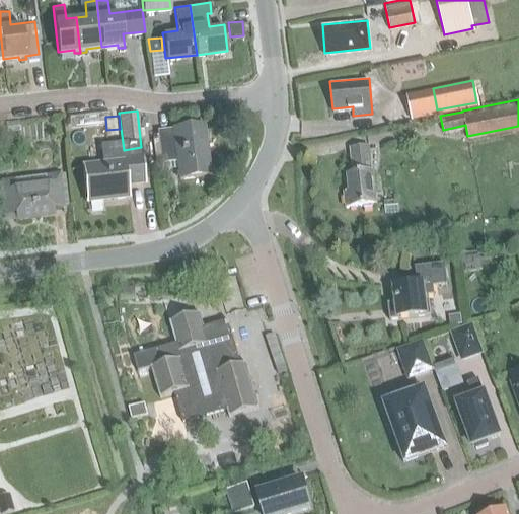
[(209,172),(203,122),(156,127),(160,159),(176,158),(178,175),(209,172)]
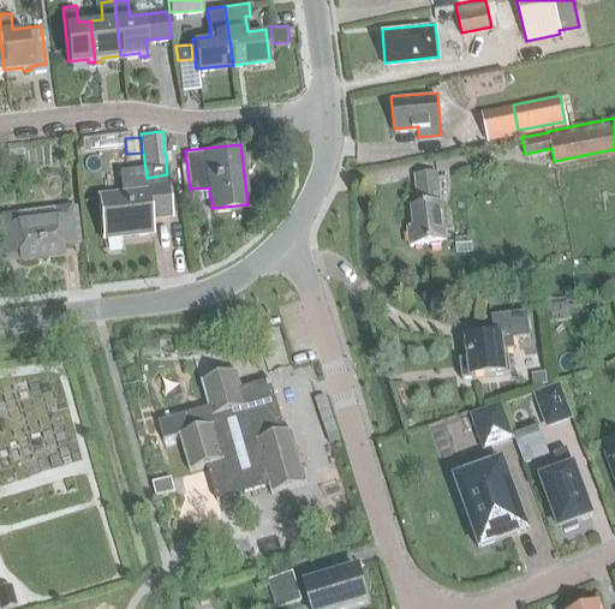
[(440,199),(436,169),(415,172),(418,203),(410,203),(412,224),(407,225),(408,243),(445,238),(441,199),(440,199)]
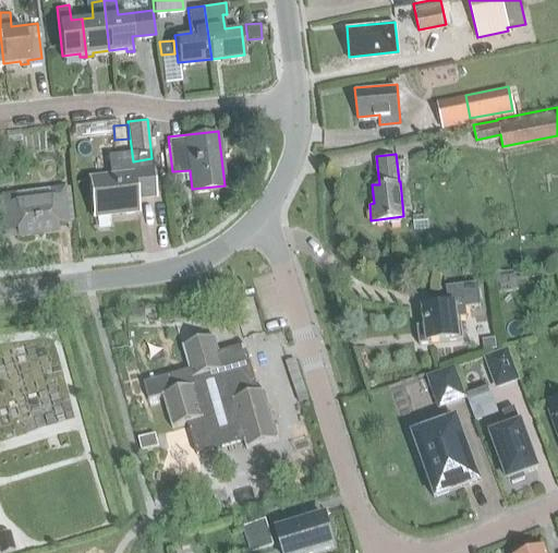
[(155,193),(152,161),(132,165),(132,170),(87,175),(93,214),(138,208),(136,195),(155,193)]
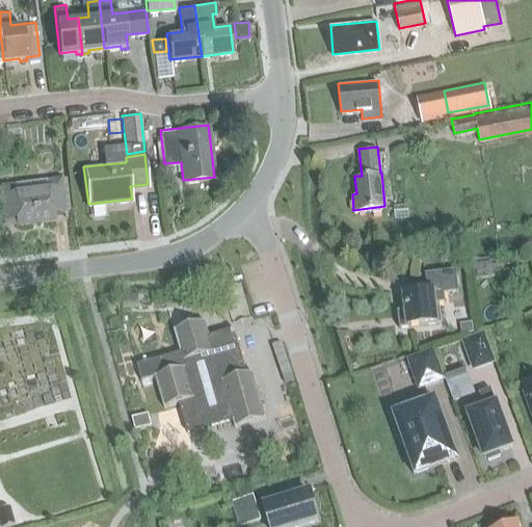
[(63,210),(63,208),(70,207),(65,175),(0,182),(0,186),(4,217),(15,216),(16,222),(54,218),(53,211),(63,210)]
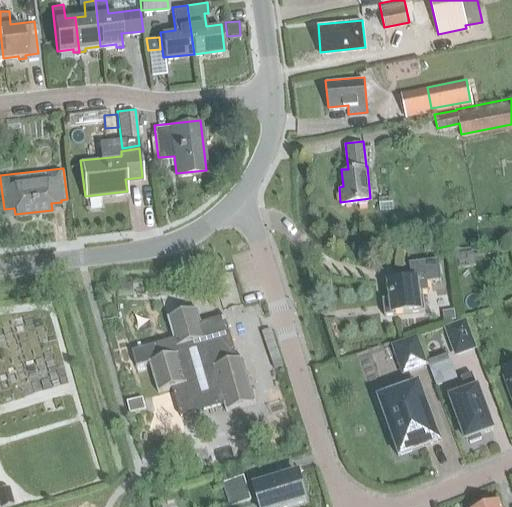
[(440,278),(437,257),(409,260),(411,278),(388,281),(390,295),(381,296),(384,313),(424,308),(422,289),(427,288),(426,279),(440,278)]
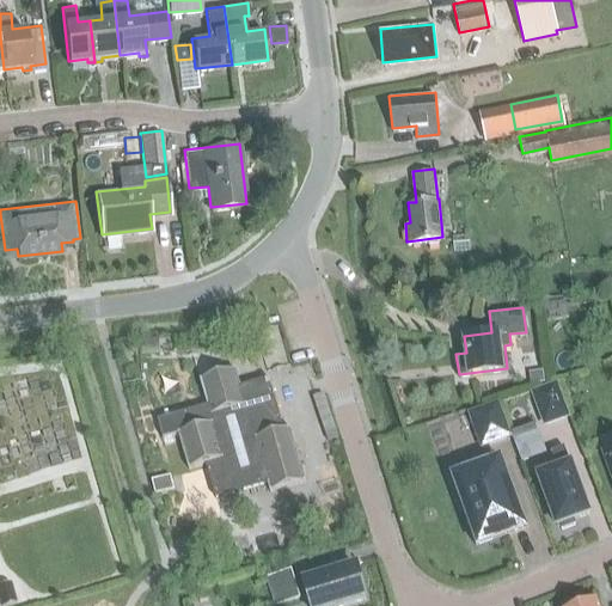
[(239,383),(234,366),(199,375),(207,402),(157,416),(161,435),(177,430),(188,465),(204,460),(214,494),(267,479),(269,488),(305,477),(289,424),(282,426),(269,380),(270,380),(269,375),(265,377),(264,375),(239,383)]
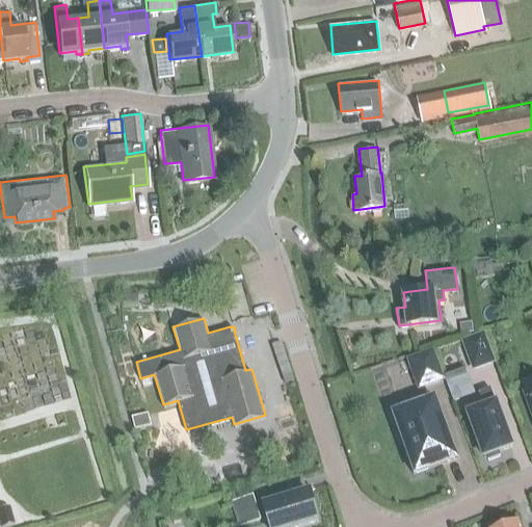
[(491,359),(482,332),(462,339),(473,365),(491,359)]
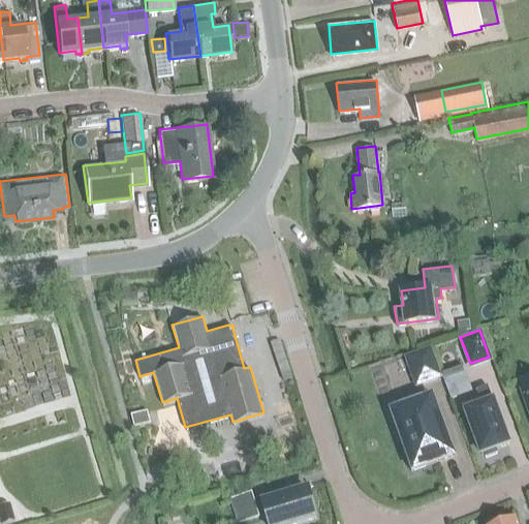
[(439,373),(429,346),(406,355),(415,381),(439,373)]
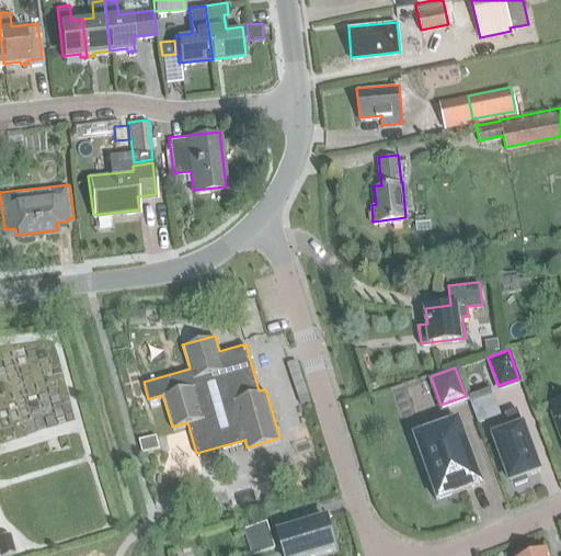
[(470,394),(481,420),(504,410),(493,384),(470,394)]
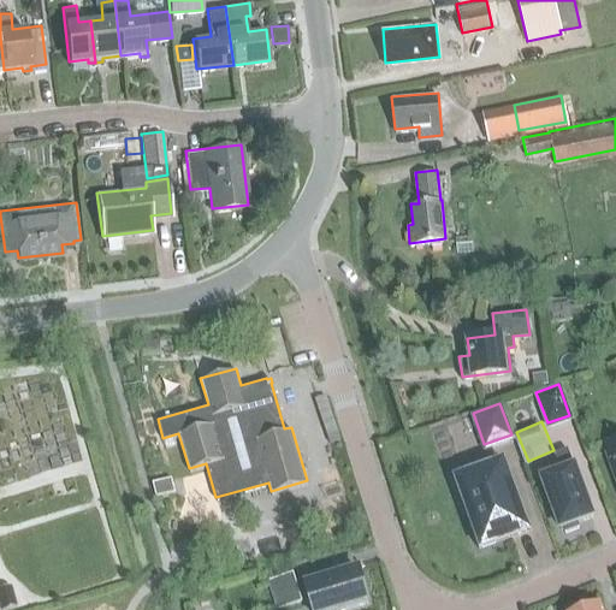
[(591,514),(567,446),(554,450),(561,469),(542,475),(560,526),(562,525),(564,529),(578,523),(576,520),(591,514)]
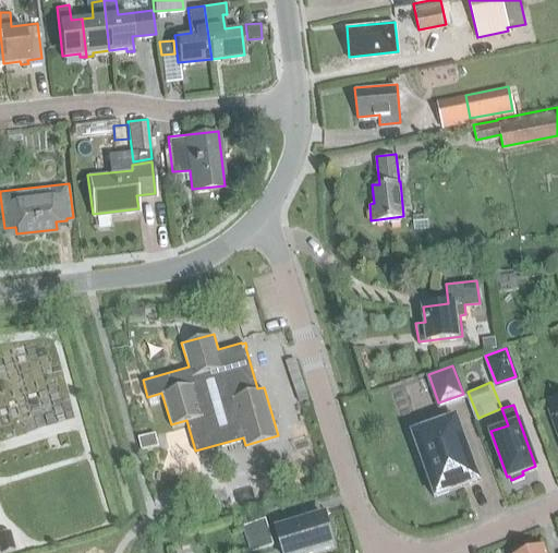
[(557,405),(548,409),(557,433),(557,405)]
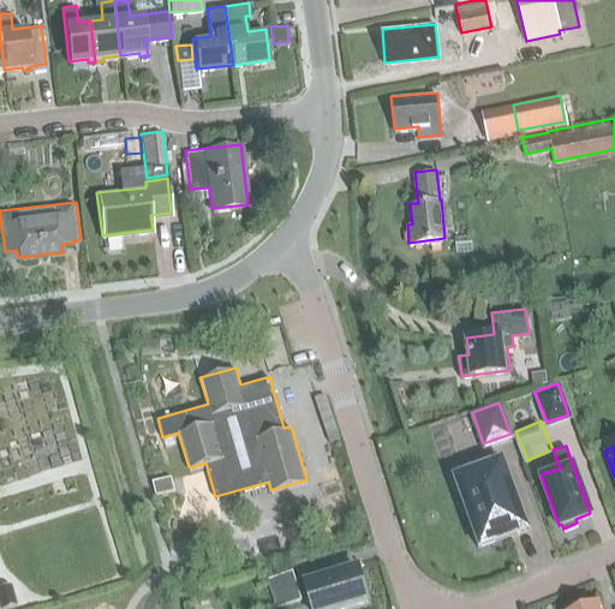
[(513,484),(505,460),(458,477),(467,505),(463,506),(477,543),(524,526),(508,485),(513,484)]
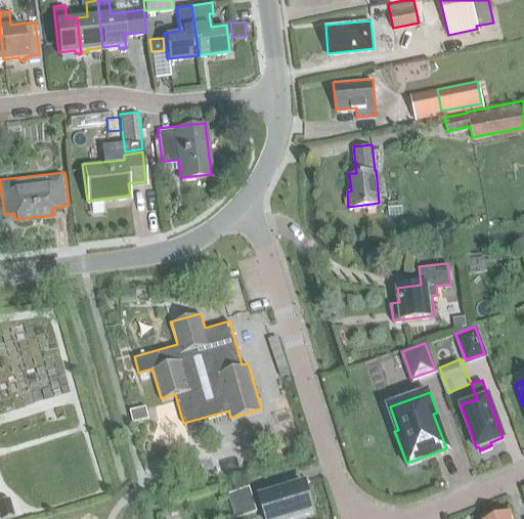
[(145,402),(129,406),(132,419),(148,415),(145,402)]
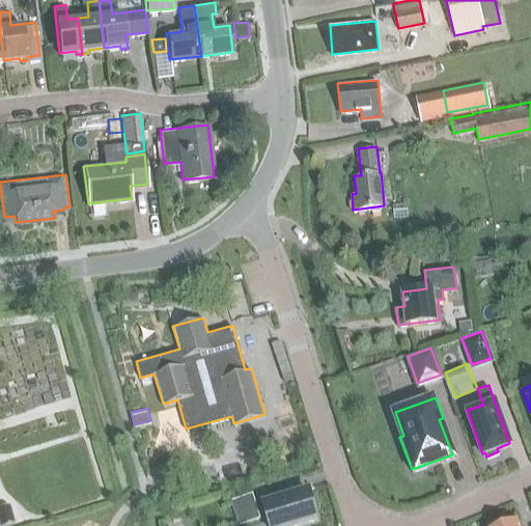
[(284,525),(316,517),(308,489),(263,502),(270,525),(284,525)]
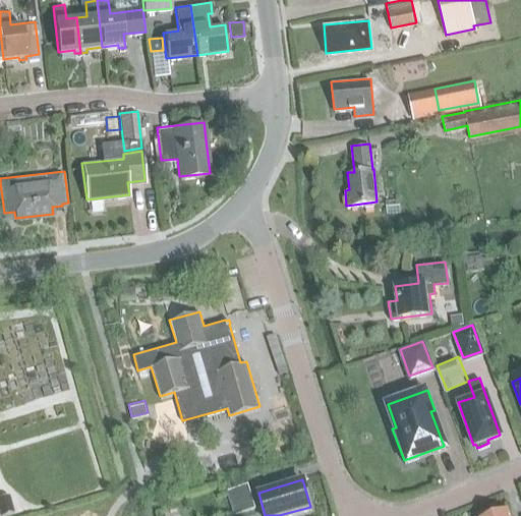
[(255,506),(247,481),(226,488),(233,512),(255,506)]
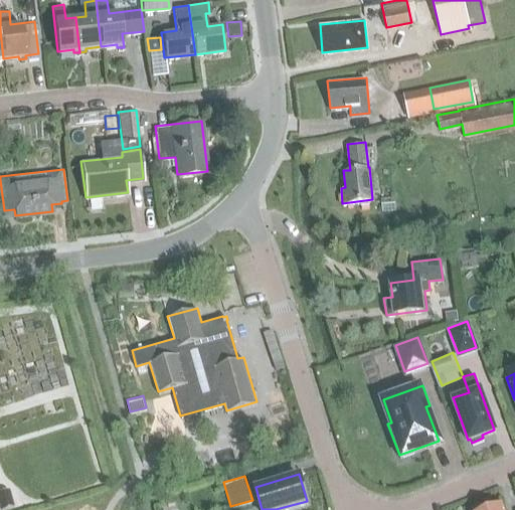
[(0,507),(13,504),(8,486),(0,488),(0,507)]
